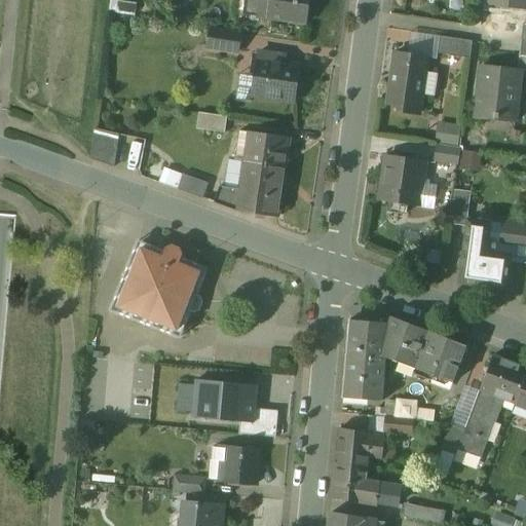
[(268,0),(246,0),(245,14),(266,17),(268,0)]
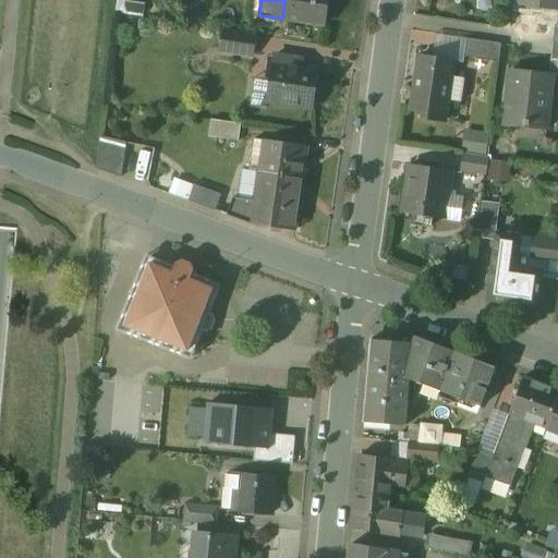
[(284,0),(282,19),(325,25),(328,0),(284,0)]
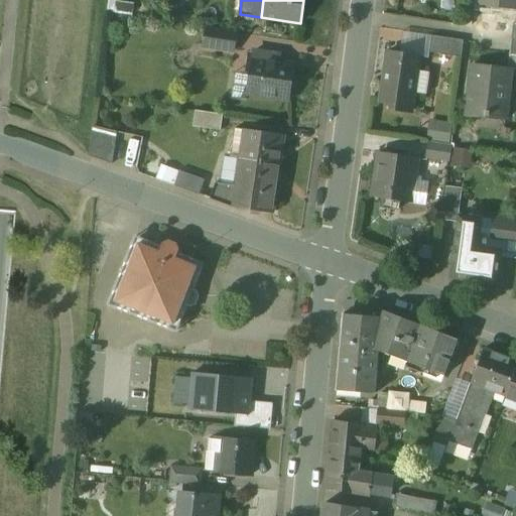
[(515,0),(481,0),(480,7),(515,11),(515,0)]
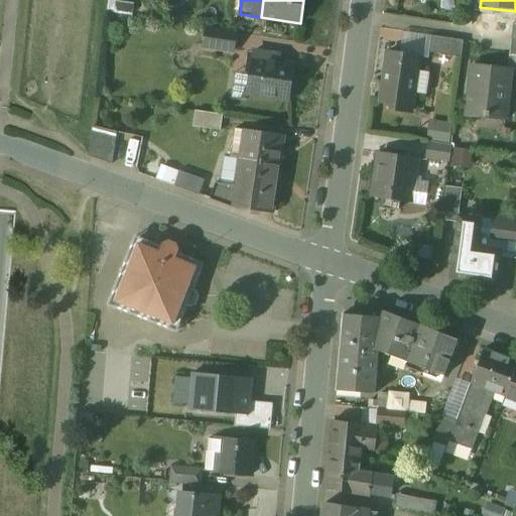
[(212,35),(208,44),(227,52),(229,46),(237,49),(238,46),(212,35)]
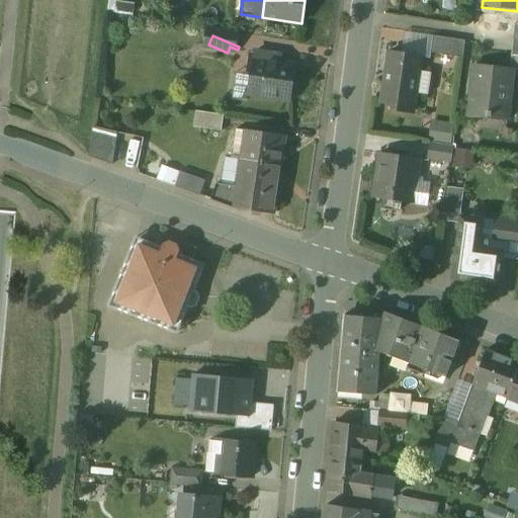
[(464,40),(432,36),(430,54),(462,58),(464,40)]
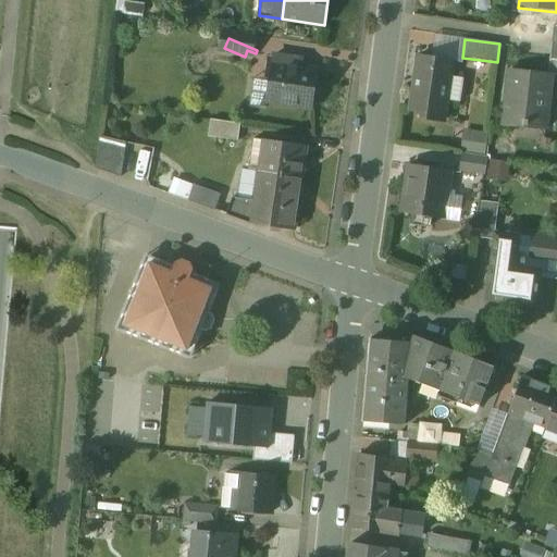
[(452,61),(417,56),(410,98),(445,103),(452,61)]
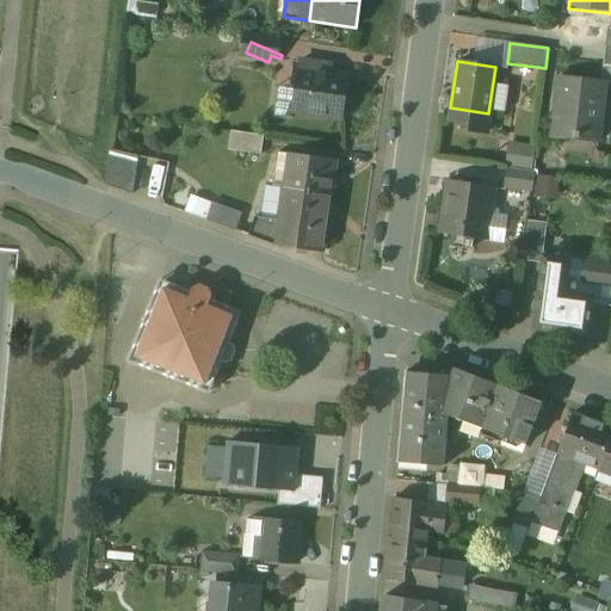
[(332,68),(302,63),(294,112),(341,121),(349,78),(331,75),(332,68)]
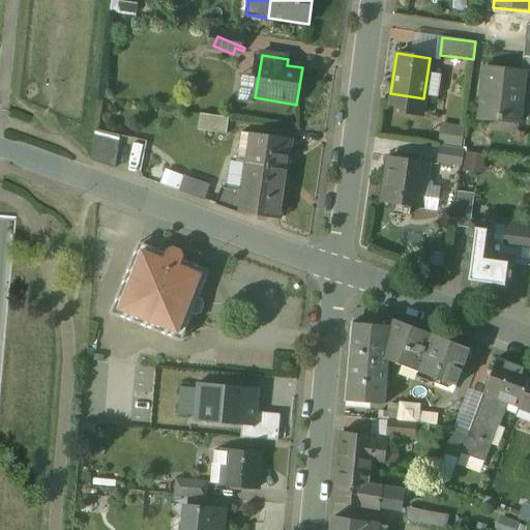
[(524,70),(484,66),(478,119),(518,123),(524,70)]
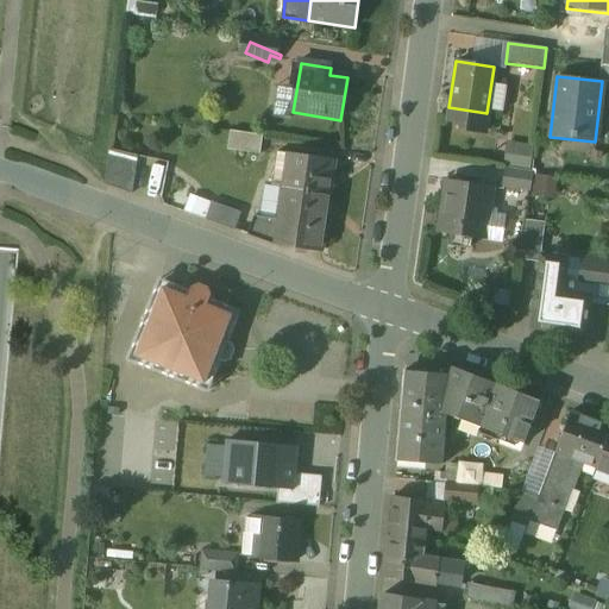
[(487,113),(449,107),(446,121),(462,124),(462,130),(483,133),(487,113)]
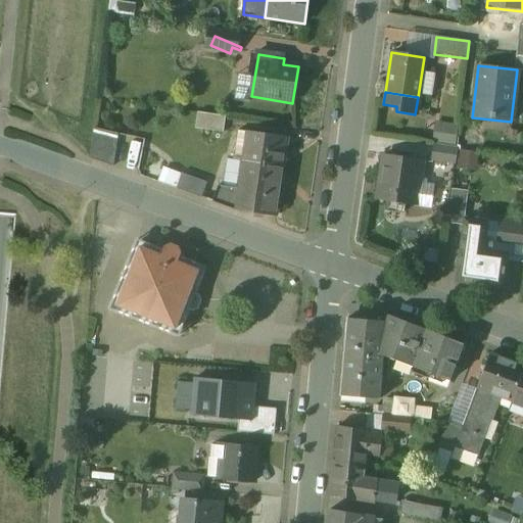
[(201,112),(200,128),(227,131),(229,114),(201,112)]
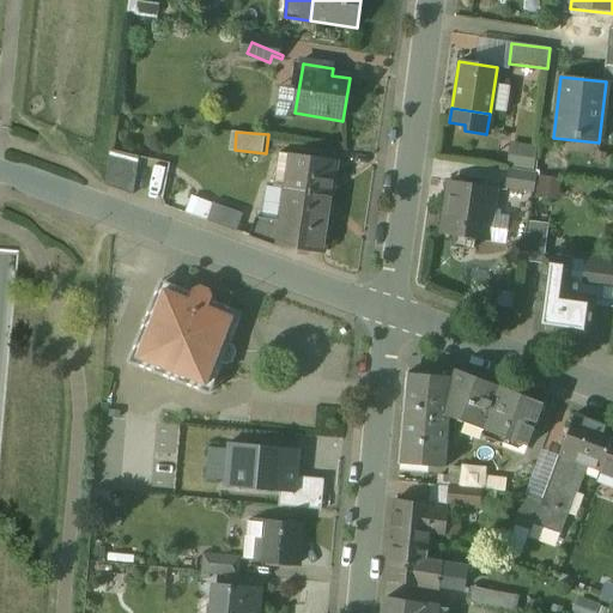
[(536,168),(539,145),(513,143),(510,165),(536,168)]
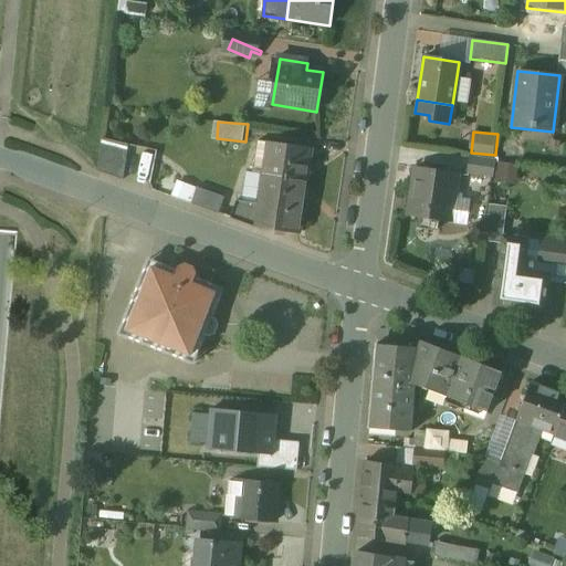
[(128,145),(102,139),(97,173),(123,181),(128,145)]
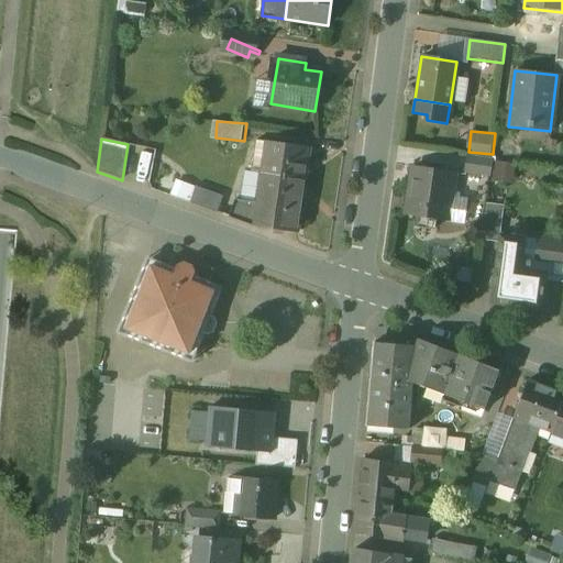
[(309,150),(269,144),(265,174),(305,180),(309,150)]
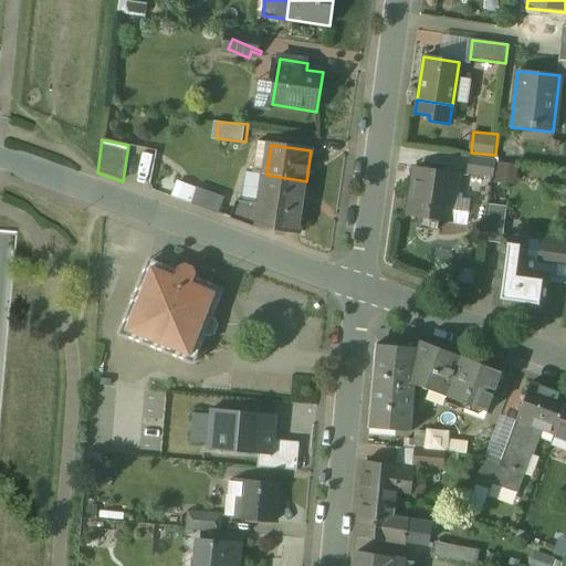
[(494,161),(469,157),(467,174),(492,178),(494,161)]
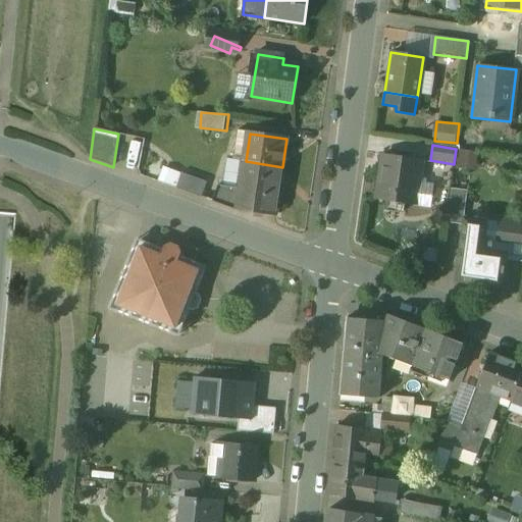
[(461,149),(458,167),(475,170),(478,152),(461,149)]
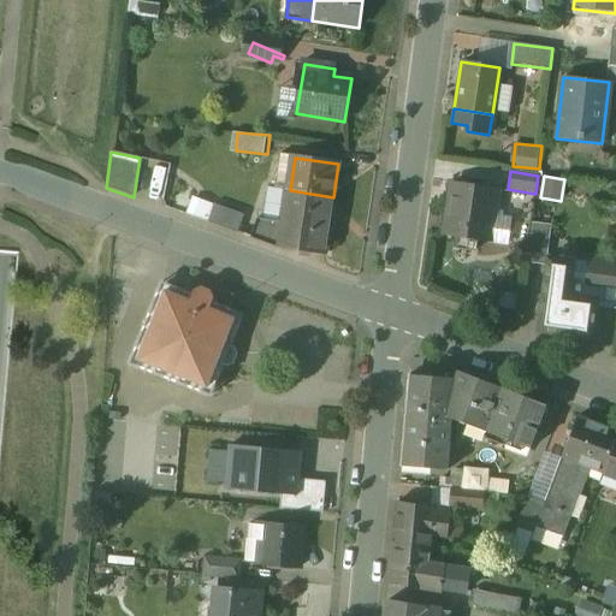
[(498,190),(452,184),(451,184),(454,185),(451,205),(449,205),(445,236),(490,241),(491,240),(486,240),(490,213),(495,213),(498,190)]
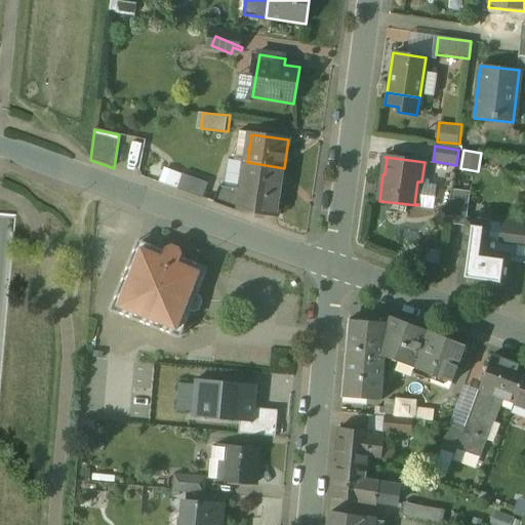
[(284,168),(247,162),(242,191),(242,192),(279,198),(284,168)]
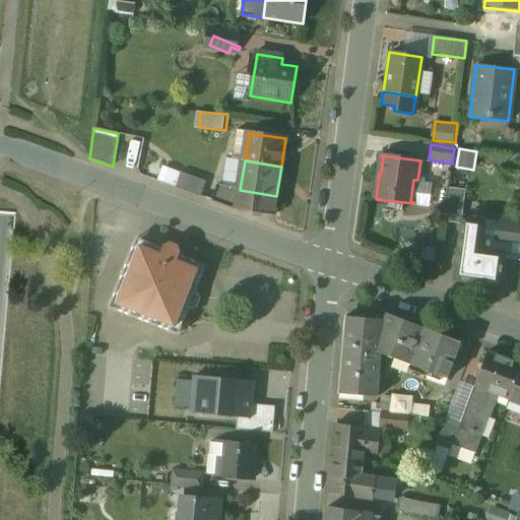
[(165,168),(161,184),(208,193),(211,177),(165,168)]
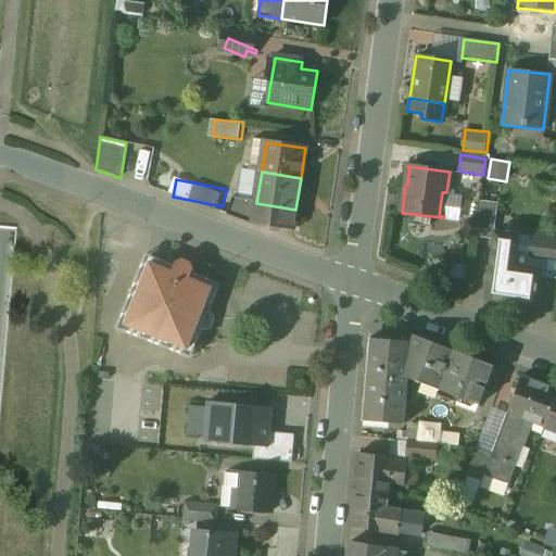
[(295,210),(256,203),(256,202),(232,199),(226,214),(252,224),(292,230),(295,210)]
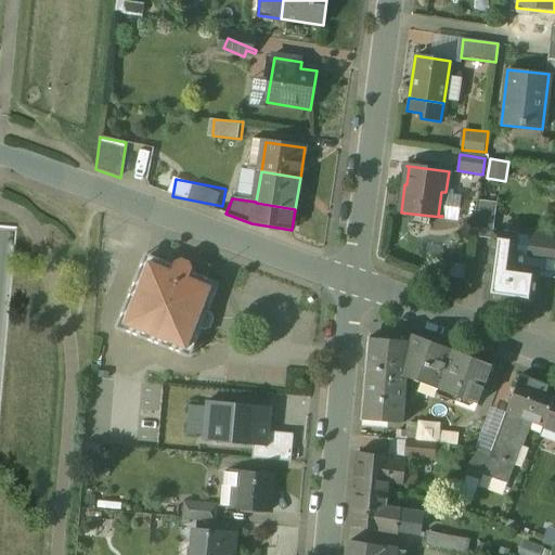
[(497,203),(479,201),(475,237),(492,240),(497,203)]
